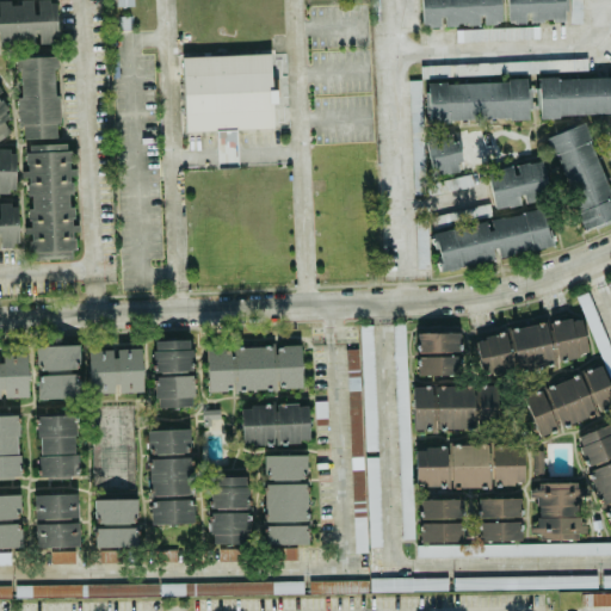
[(0,0),(0,28),(0,43),(56,42),(55,0),(0,0)]
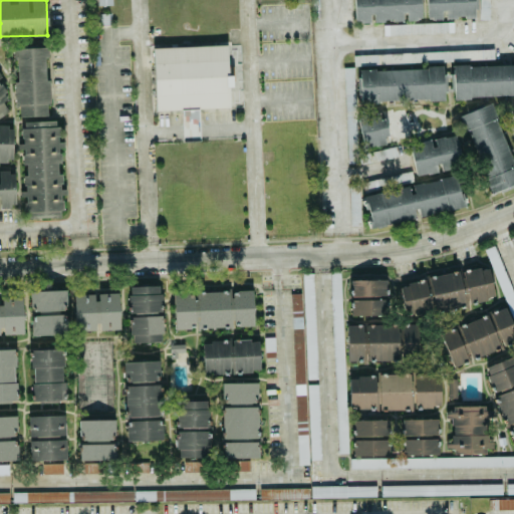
[(353,0),(354,21),(371,20),(421,19),(420,0),(353,0)]
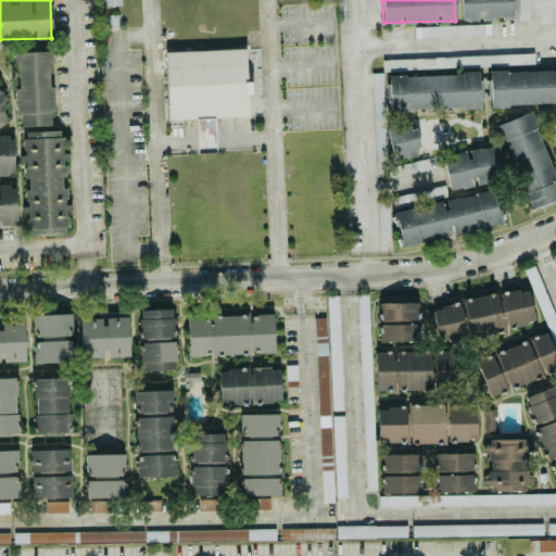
[(514,17),(513,0),(460,0),(460,19),(514,17)]
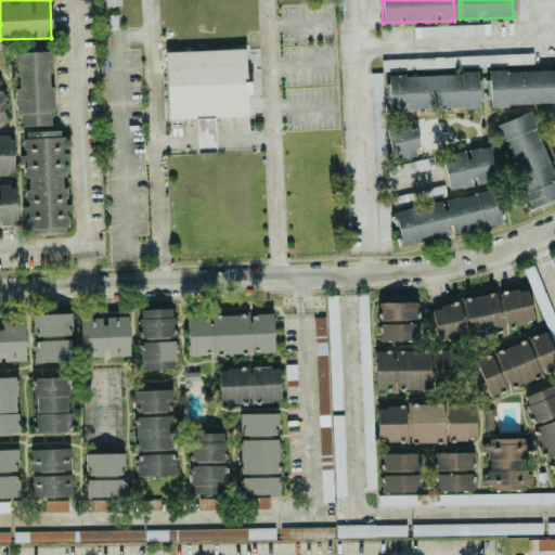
[(414,36),(489,34),(488,23),(414,25),(414,36)]
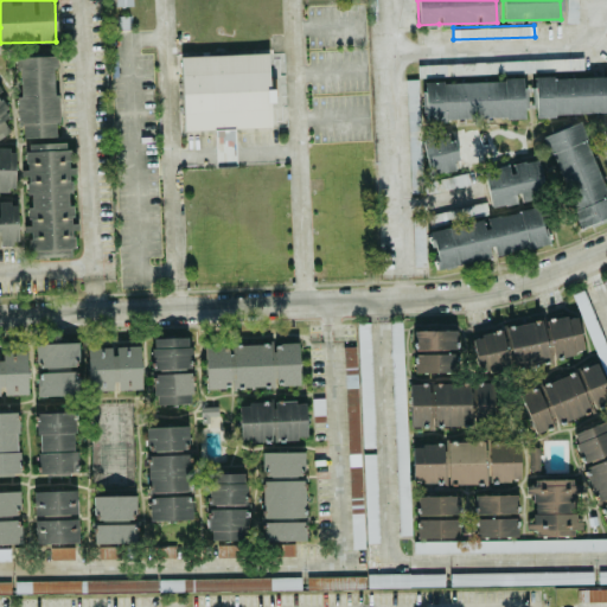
[(180,55),(183,129),(272,126),(270,102),(274,102),(274,88),(269,89),(268,52),(180,55)]
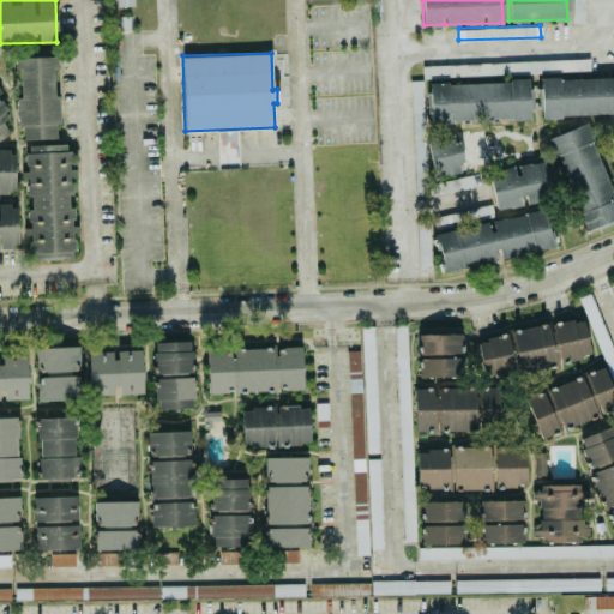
[(59,137),(59,95),(55,95),(55,55),(17,56),(18,125),(23,125),(23,138),(59,137)]
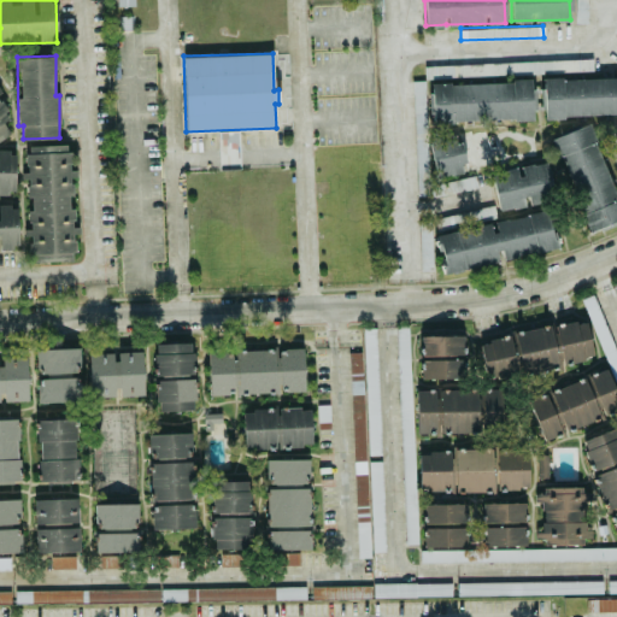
[(430,75),(451,74),(451,64),(430,65),(430,75)]
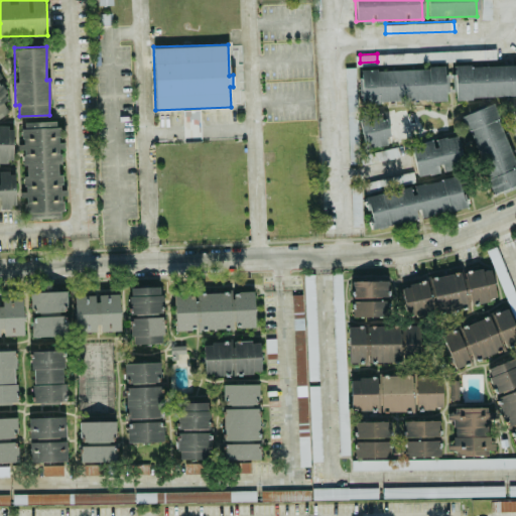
[(515,62),(455,65),(455,97),(515,95),(515,62)]
